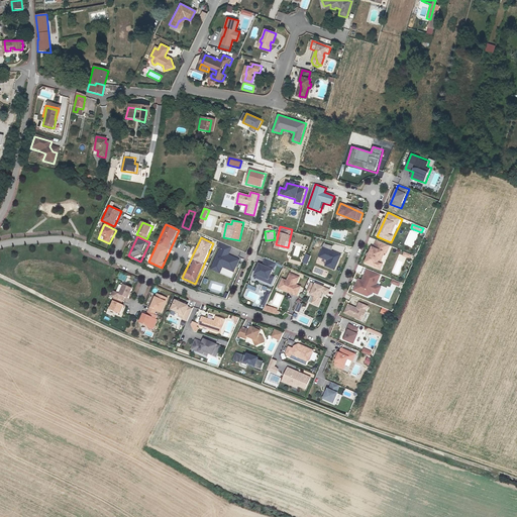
[(391,248),(375,240),(364,264),(381,271),(391,248)]
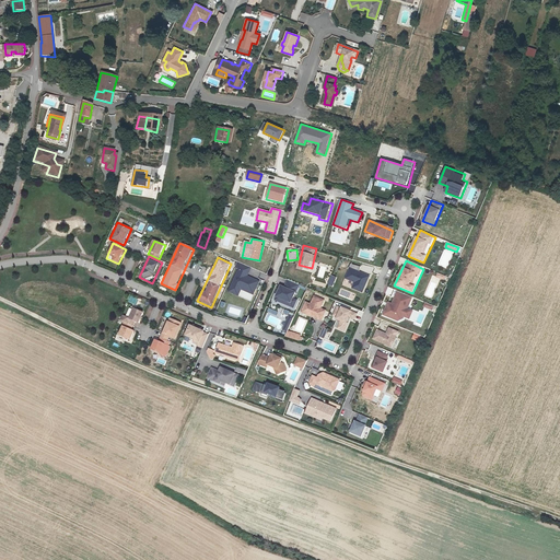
[(252,268),(240,264),(228,291),(240,295),(242,290),(255,295),(260,280),(248,276),(252,268)]
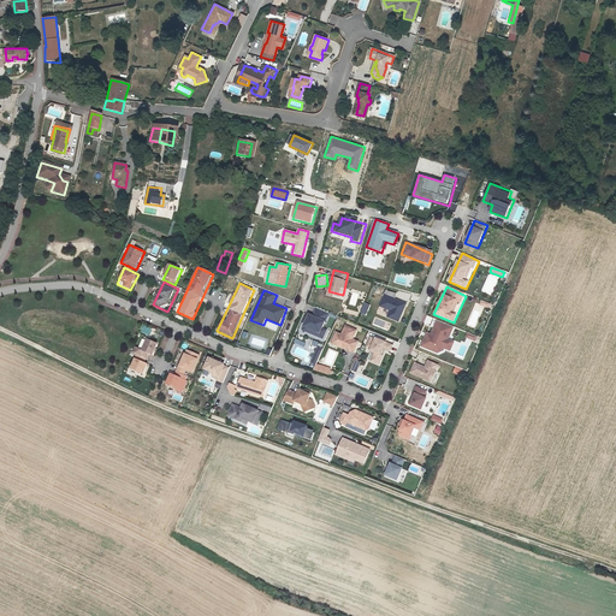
[(409,303),(385,294),(380,306),(391,311),(388,318),(401,323),(409,303)]
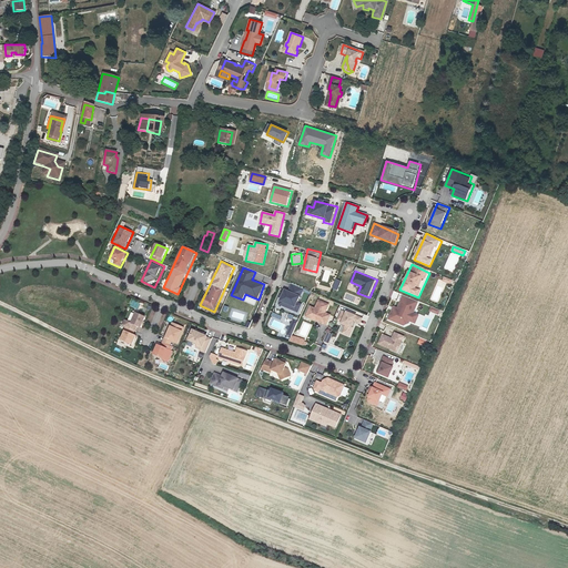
[(305,290),(292,284),(288,291),(285,290),(279,306),(300,314),(303,304),(300,303),(305,290)]
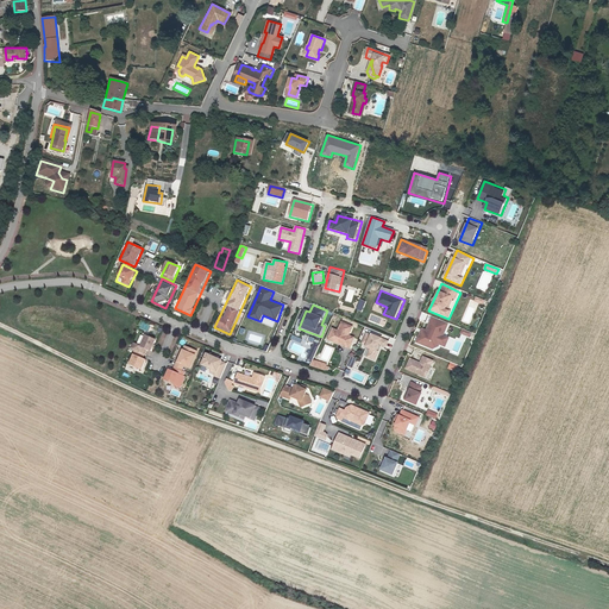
[(450,324),(433,318),(427,330),(422,330),(416,343),(431,349),(441,345),(446,347),(450,338),(445,336),(450,324)]
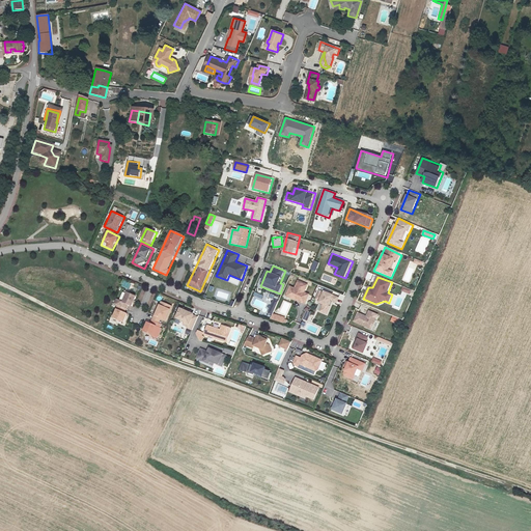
[(308,284),(298,280),(295,288),(289,286),(286,297),(305,304),(309,294),(305,292),(308,284)]
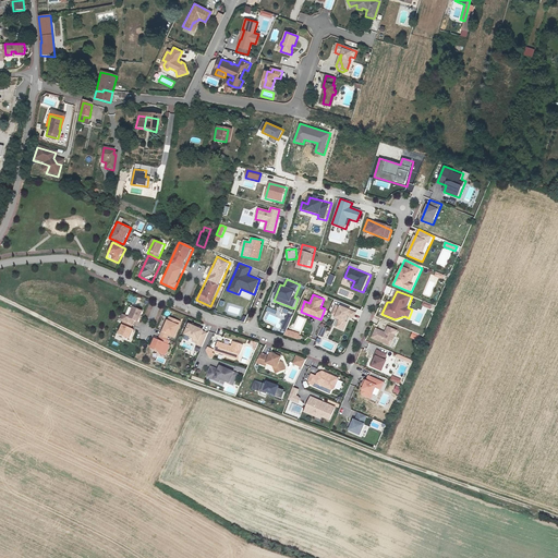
[(341,307),(337,305),(334,315),(337,316),(337,318),(341,319),(338,327),(344,330),(348,323),(347,322),(349,316),(354,318),(356,313),(341,306),(341,307)]
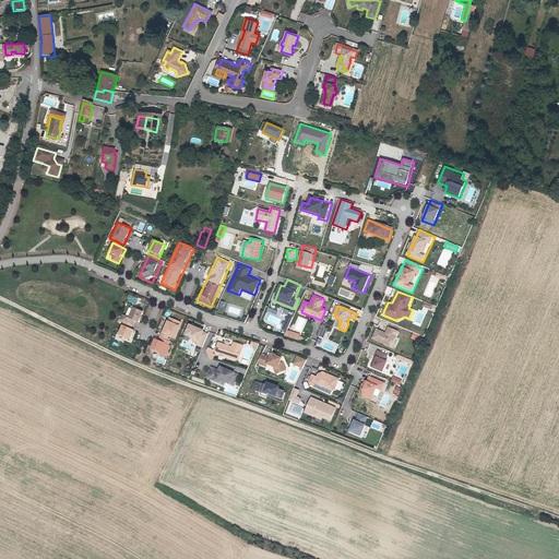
[(144,311),(134,307),(130,318),(122,314),(121,319),(125,321),(118,335),(131,341),(135,331),(132,330),(137,321),(139,322),(144,311)]
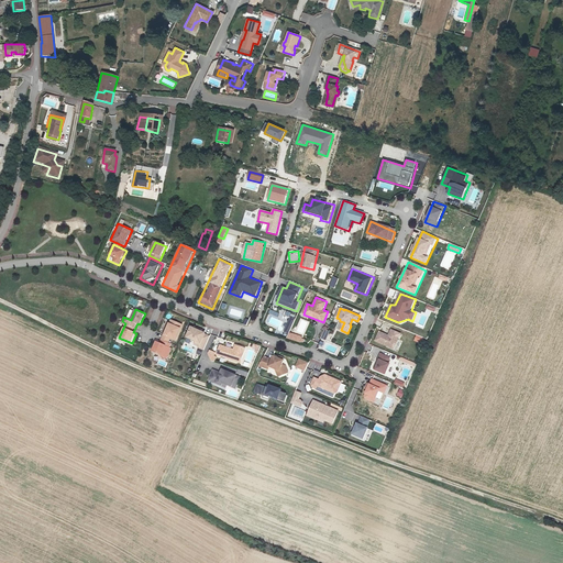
[(294,319),(288,317),(283,330),(288,332),(294,319)]
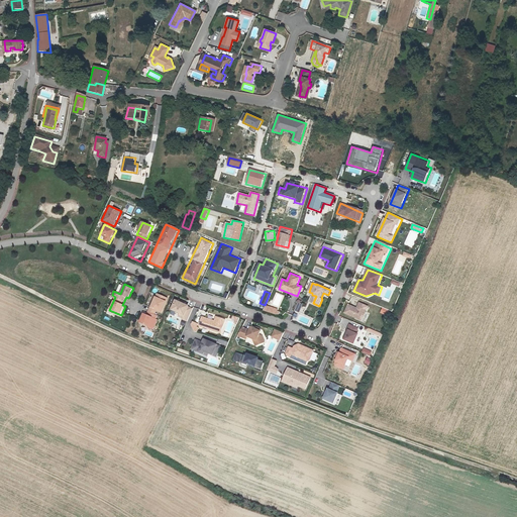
[(169,298),(158,293),(147,315),(143,313),(138,323),(154,330),(160,317),(154,315),(157,310),(163,313),(169,298)]
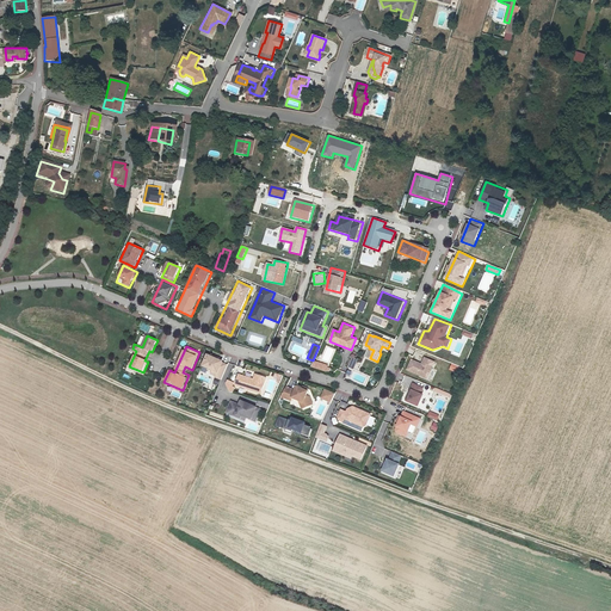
[(213,358),(208,356),(203,366),(213,370),(217,372),(216,376),(216,377),(222,380),(228,365),(222,363),(222,362),(217,359),(213,358)]
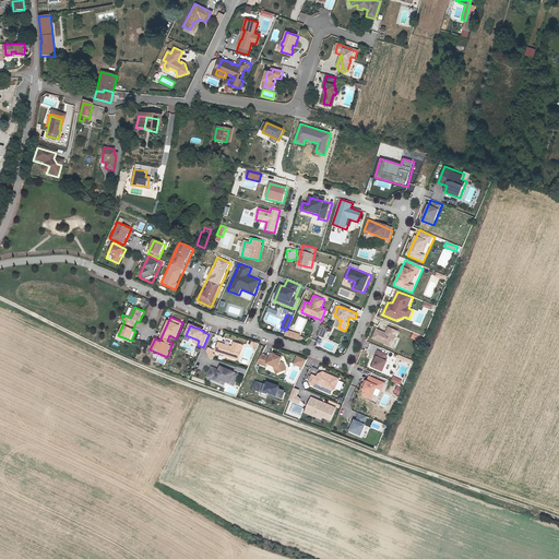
[(397,331),(389,328),(387,332),(389,333),(388,334),(387,334),(377,330),(373,339),(388,345),(388,343),(390,343),(392,344),(397,331)]
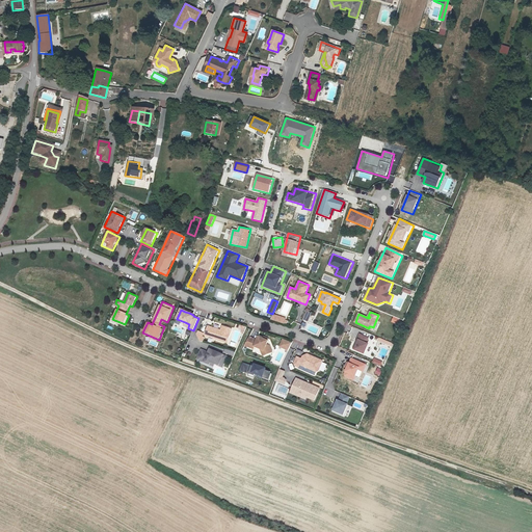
[(285,320),(273,315),(272,319),(284,323),(285,320)]
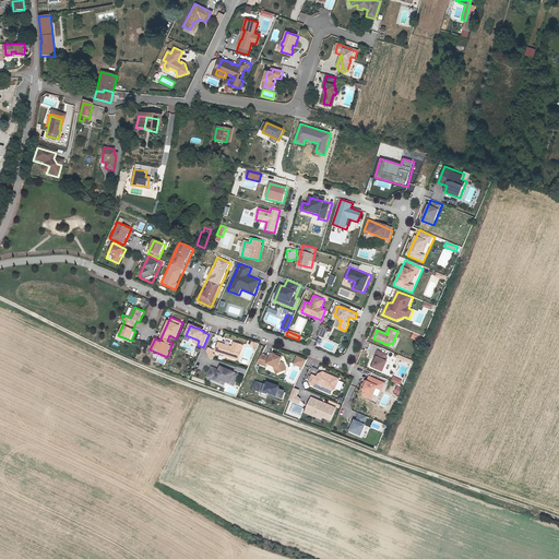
[(244,345),(234,342),(233,346),(232,348),(223,345),(223,343),(218,342),(215,352),(239,359),(244,345)]
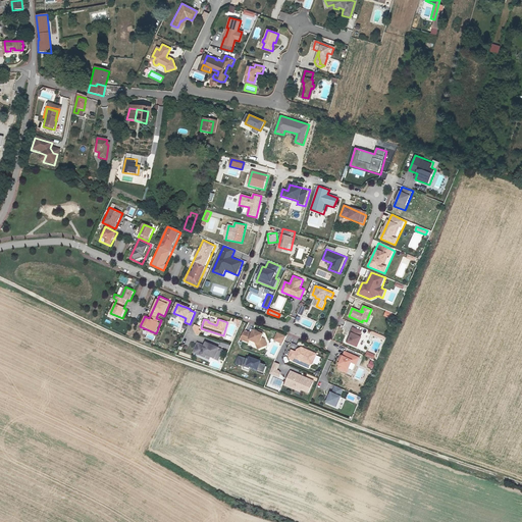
[(361,331),(353,328),(351,333),(352,334),(349,344),(358,347),(361,337),(359,336),(361,331)]
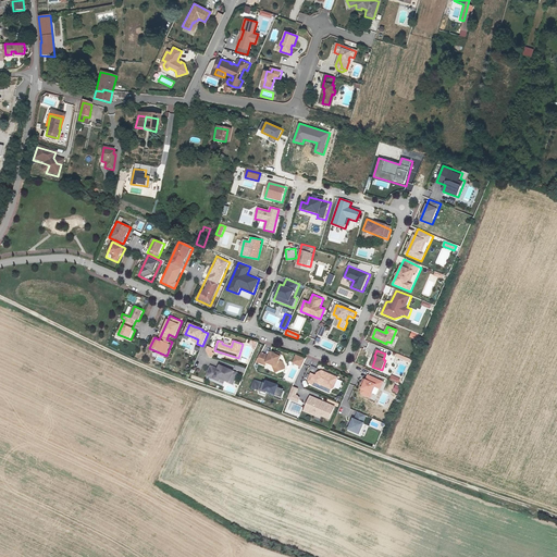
[(282,357),(271,351),(270,355),(262,353),(257,362),(264,368),(267,363),(271,366),(275,373),(287,369),(282,357)]
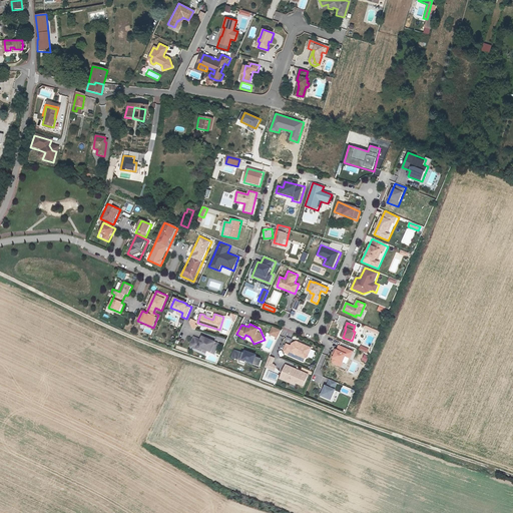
[(365,326),(363,329),(377,335),(379,331),(365,326)]
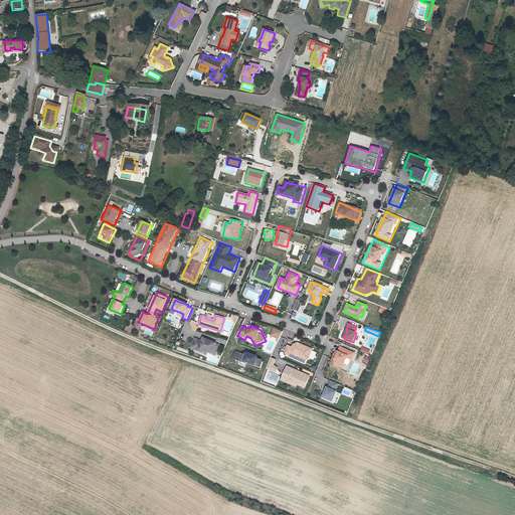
[(282,332),(275,329),(272,336),(279,339),(282,332)]
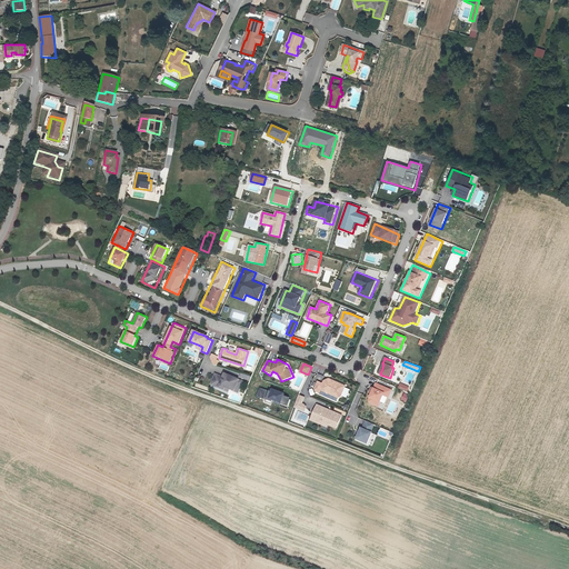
[(223,378),(216,376),(211,386),(225,390),(226,387),(229,389),(235,390),(239,380),(232,378),(229,376),(225,375),(223,378)]
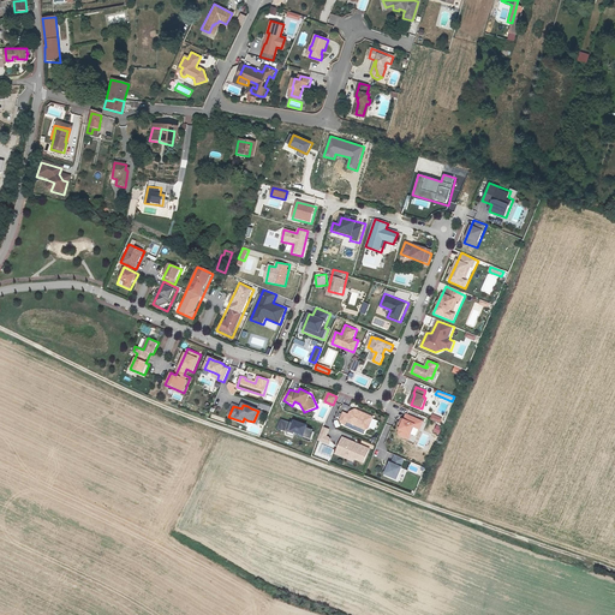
[(357,412),(358,411),(354,408),(350,411),(348,415),(342,412),(340,419),(340,422),(345,424),(345,425),(357,431),(359,427),(364,429),(368,428),(372,417),(363,413),(362,415),(357,412)]
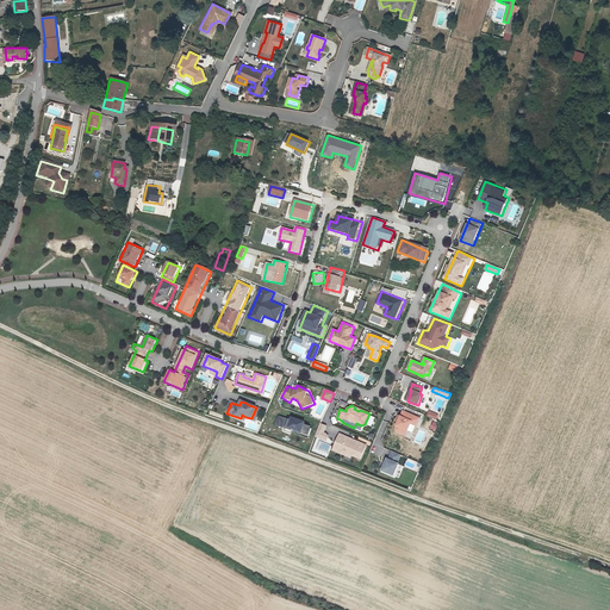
[(419,418),(403,411),(396,429),(397,433),(402,434),(403,429),(408,431),(411,424),(417,427),(419,418)]
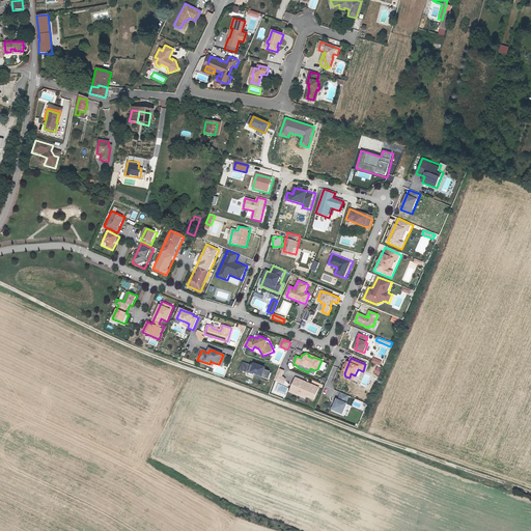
[(240,369),(247,372),(250,364),(243,361),(240,369)]
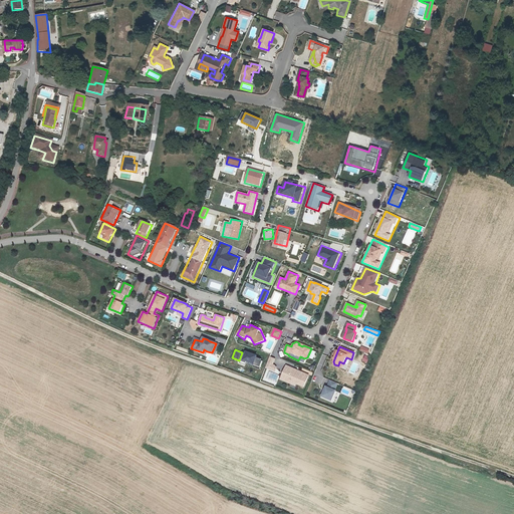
[(257,356),(247,352),(246,354),(243,353),(241,360),(246,363),(247,361),(254,363),(254,364),(260,367),(263,361),(261,360),(262,359),(256,357),(257,356)]
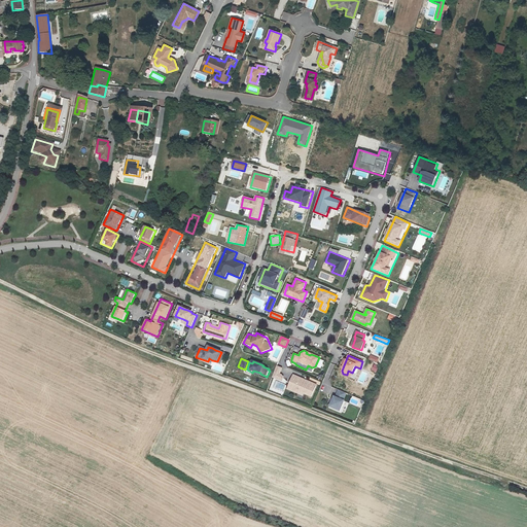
[(316,385),(292,376),(286,390),(303,396),(304,394),(311,397),(316,385)]
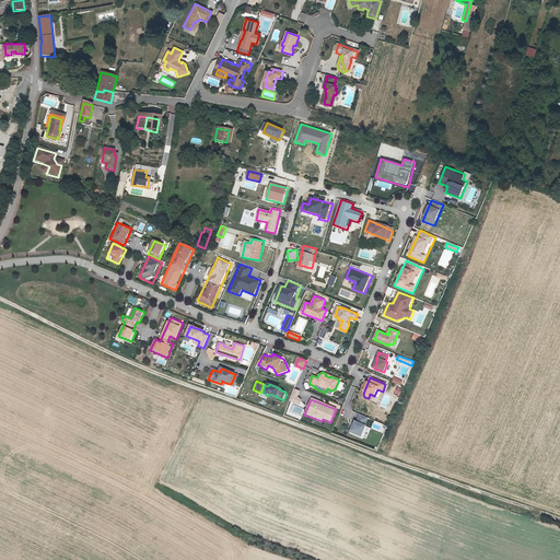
[(360,415),(357,422),(356,422),(351,432),(362,438),(366,427),(365,426),(369,418),(360,415)]
